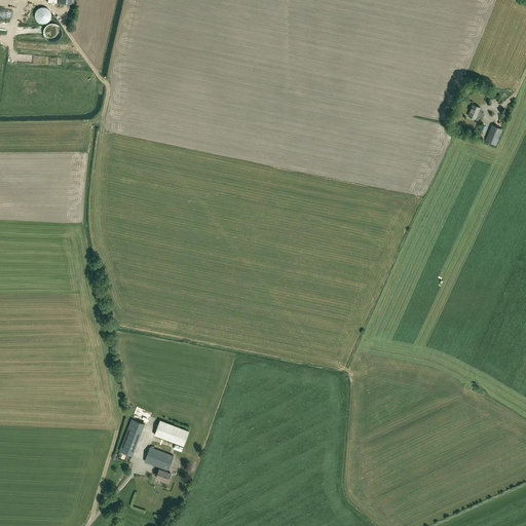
[(43,7),(41,8),(39,8),(38,9),(37,10),(36,12),(35,13),(35,15),(36,17),(36,19),(37,21),(38,22),(40,23),(41,23),(43,23),(45,23),(46,22),(48,22),(49,20),(50,19),(50,16),(50,15),(50,13),(50,11),(49,10),(47,9),(46,8),(44,7),(43,7)]
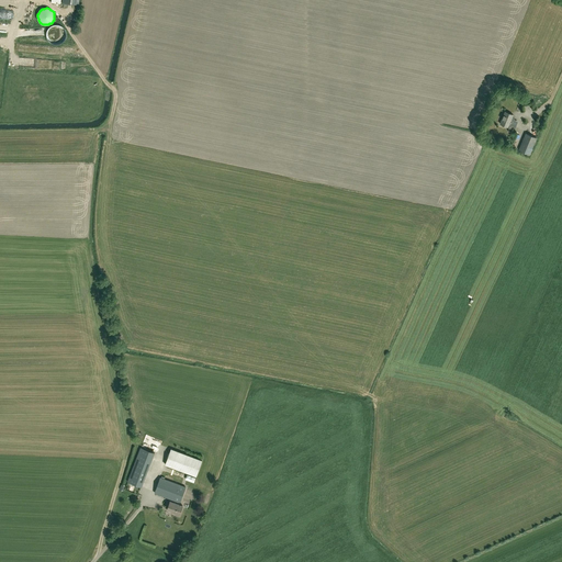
[(55,43),(56,43),(57,43),(58,42),(59,42),(59,41),(60,41),(62,40),(62,38),(63,37),(63,36),(63,35),(64,34),(64,33),(63,32),(63,31),(62,30),(62,29),(60,27),(59,27),(59,26),(58,26),(57,25),(56,25),(55,25),(54,25),(53,25),(52,25),(51,26),(49,26),(49,27),(48,27),(47,29),(47,30),(46,31),(46,32),(46,33),(46,34),(46,35),(46,36),(46,37),(47,38),(47,40),(48,41),(49,41),(49,42),(51,42),(52,43),(53,43),(54,43),(55,43)]
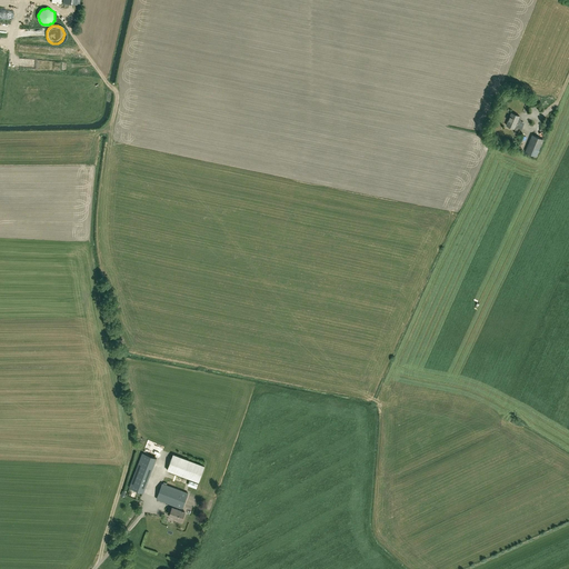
[(517,121),(519,117),(511,113),(507,126),(515,129),(515,127),(516,127),(520,129),(522,123),(517,121)]
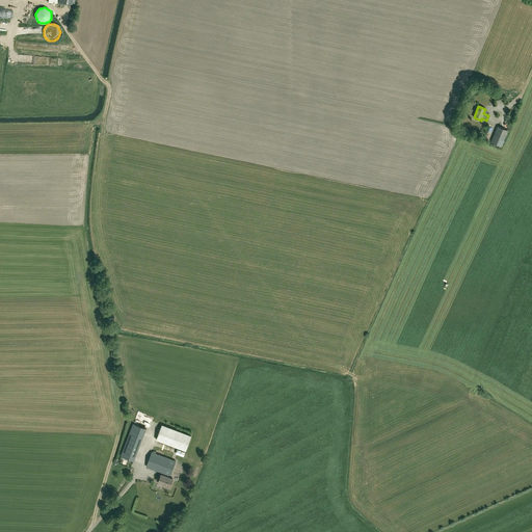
[(508,131),(498,127),(490,142),(501,147),(508,131)]
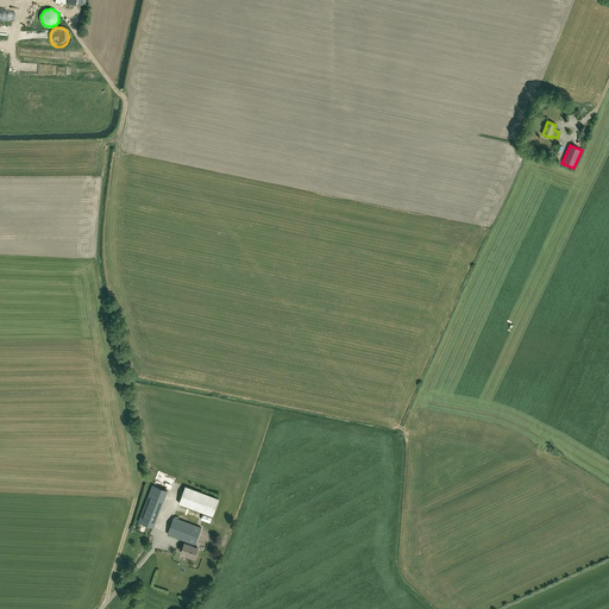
[(168,490),(152,485),(138,522),(154,527),(168,490)]
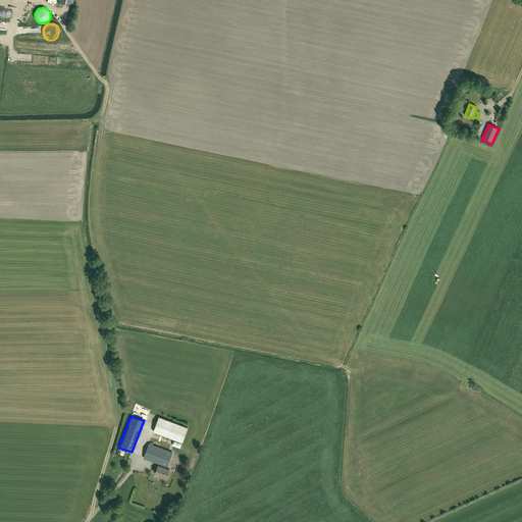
[(183,442),(188,427),(159,417),(154,431),(183,442)]
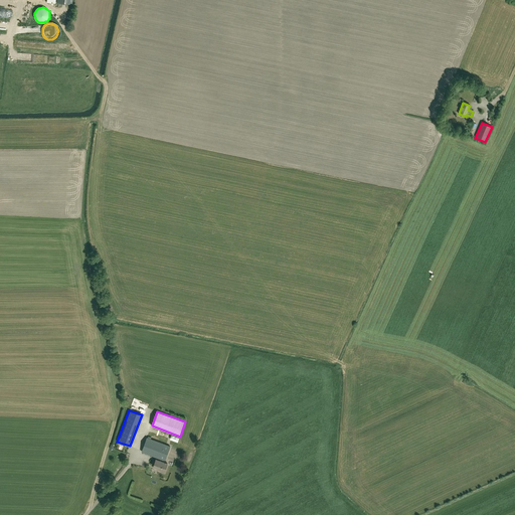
[(147,438),(142,452),(157,457),(153,468),(165,472),(168,463),(160,460),(160,458),(165,460),(170,447),(147,438)]
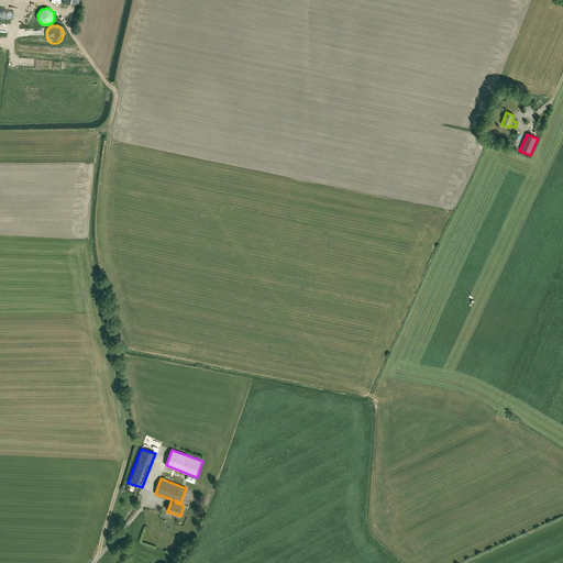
All buildings are outlined.
